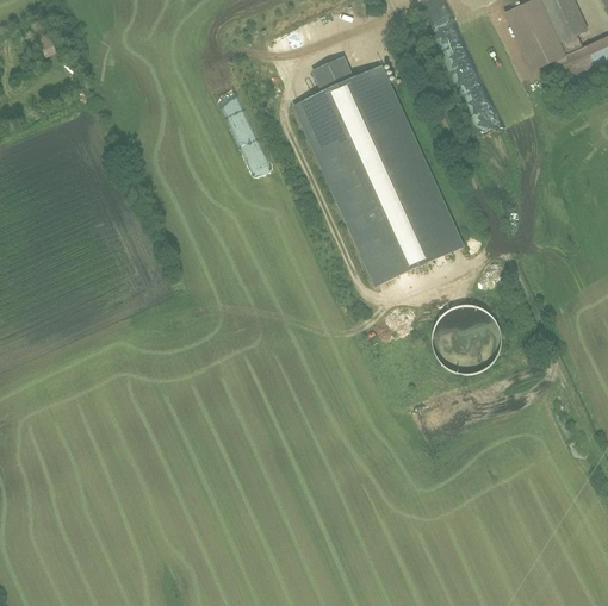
[(590,29),(576,0),(529,0),(507,11),(533,68),(553,60),(568,52),(563,41),(590,29)]
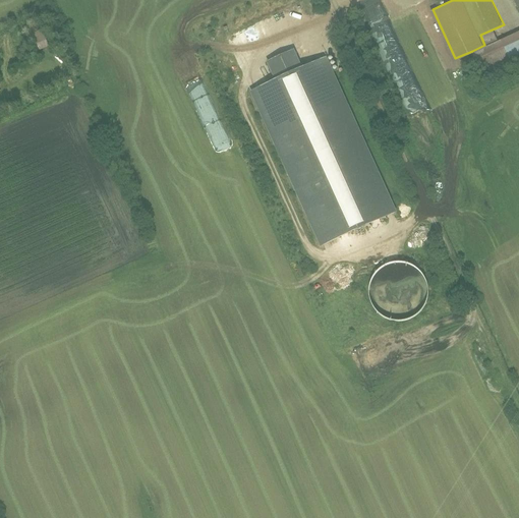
[(41,29),(32,32),(40,49),(48,46),(41,29)]
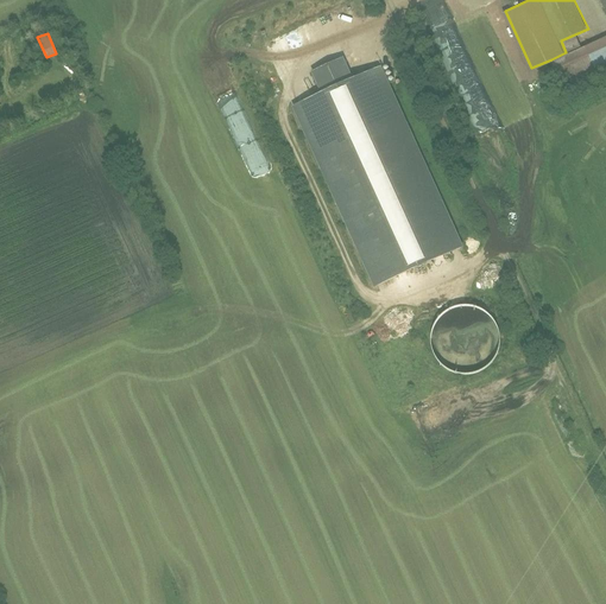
[(605,33),(566,52),(551,59),(566,90),(605,70),(605,33)]
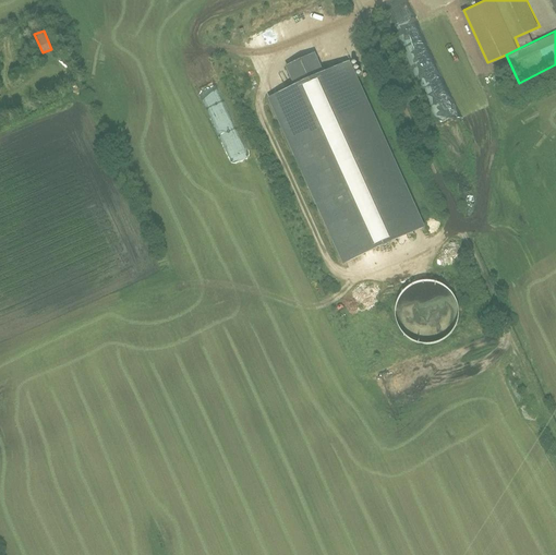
[(433,44),(446,77),(466,70),(463,64),(466,63),(463,58),(470,56),(460,33),(433,44)]
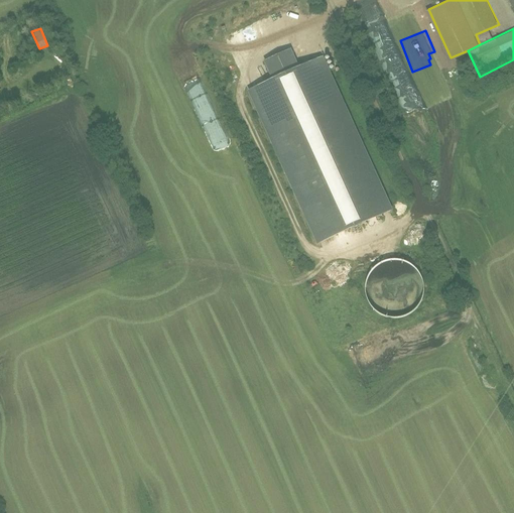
[(316,241),(392,207),(324,53),(300,65),(292,46),(265,58),(272,76),(247,88),(316,241)]
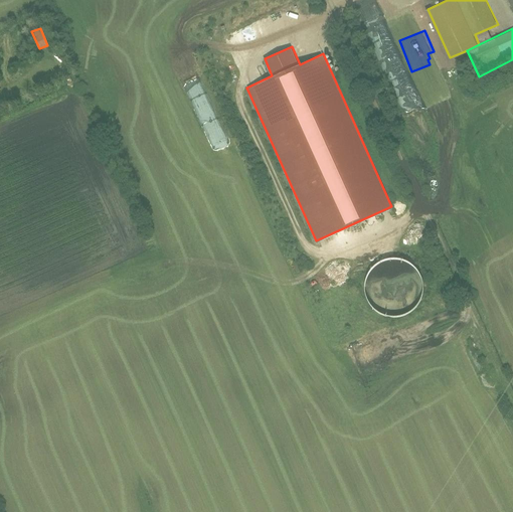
[(434,86),(434,91),(424,91),(425,97),(442,96),(441,86),(434,86)]
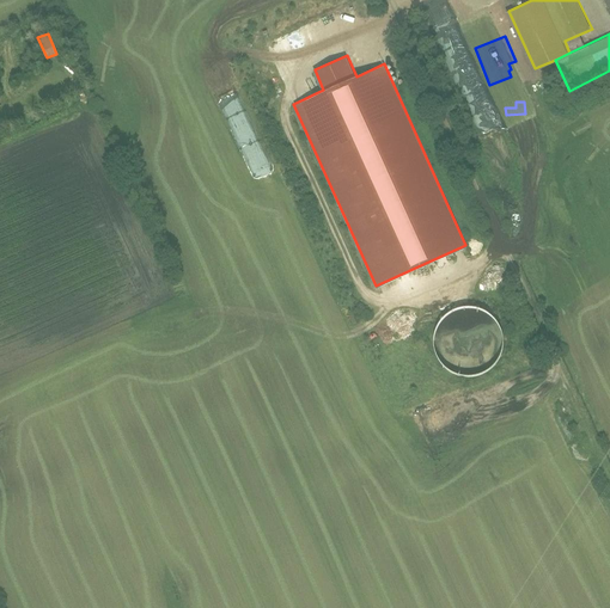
[(438,356),(444,364),(453,372),(463,374),(475,374),(485,370),(494,363),(501,354),(504,342),(502,330),(496,319),(488,311),(477,306),(465,306),(453,308),(444,315),(438,324),(434,335),(434,345),(438,356)]
